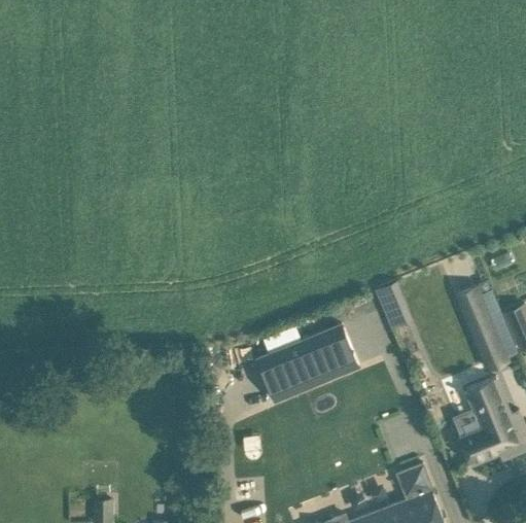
[(456,292),(487,370),(510,360),(509,357),(518,353),(493,291),(484,295),(479,283),(456,292)]
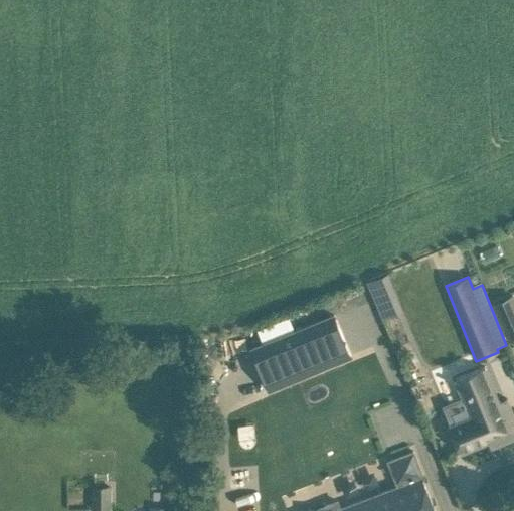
[(391,285),(372,293),(379,312),(399,304),(391,285)]
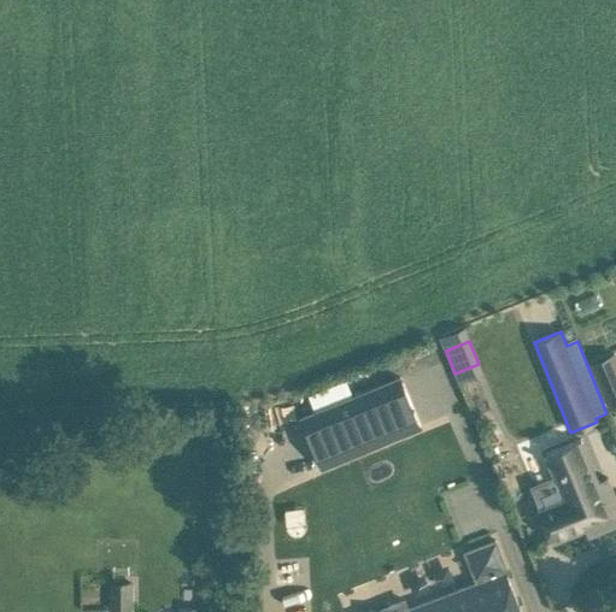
[(611,411),(615,409),(615,371),(598,380),(611,411)]
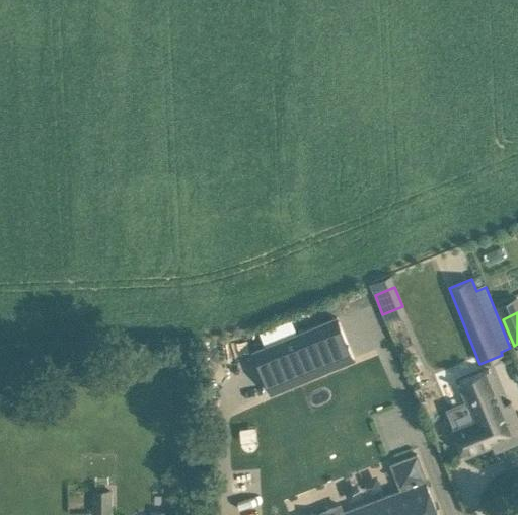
[(339,319),(298,336),(314,376),(355,359),(339,319)]
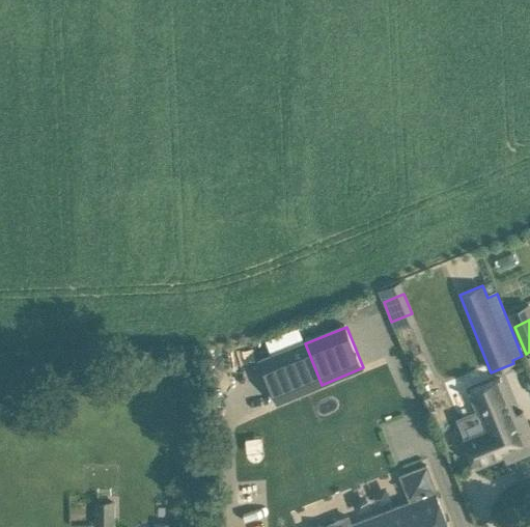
[(305,343),(260,362),(278,403),(322,385),(305,343)]
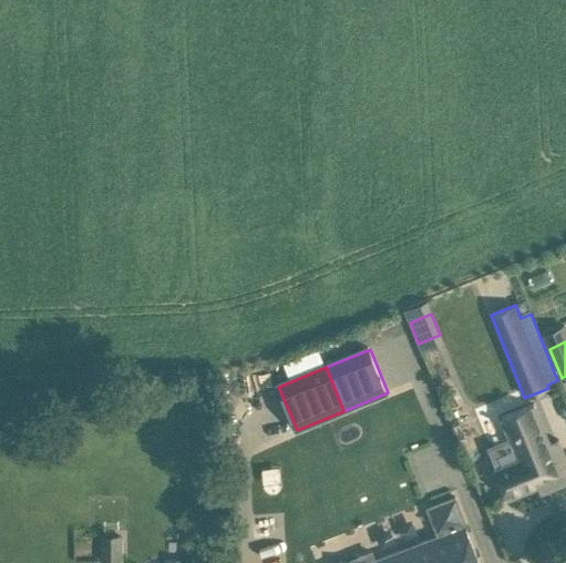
[(535,408),(500,422),(517,466),(497,474),(510,502),(549,485),(553,493),(565,488),(565,457),(559,442),(547,448),(533,413),(537,411),(535,408)]
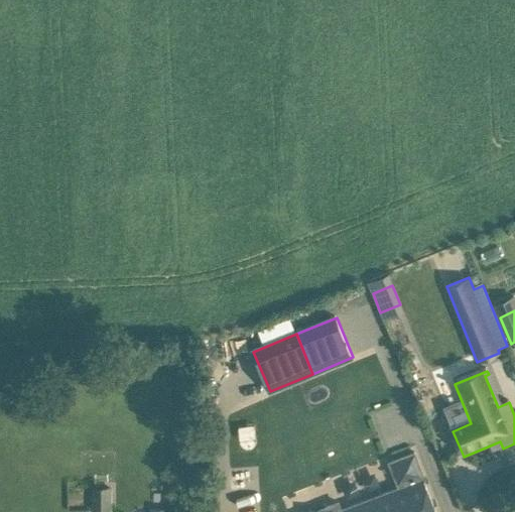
[(399,491),(365,504),(368,511),(434,511),(423,482),(425,481),(415,455),(389,465),(398,487),(402,486),(404,489),(399,491)]
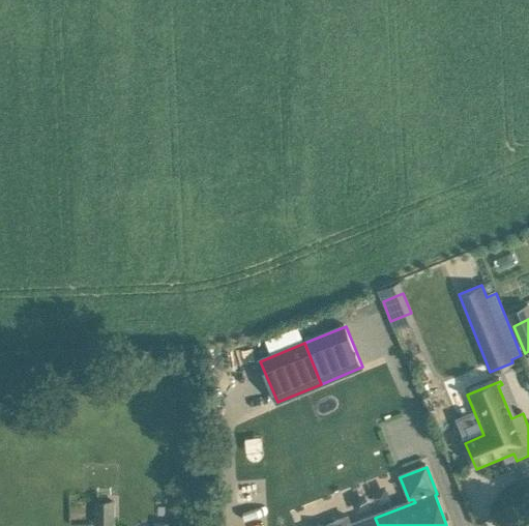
[(260,518),(243,521),(243,525),(297,525),(286,476),(253,484),(260,518)]
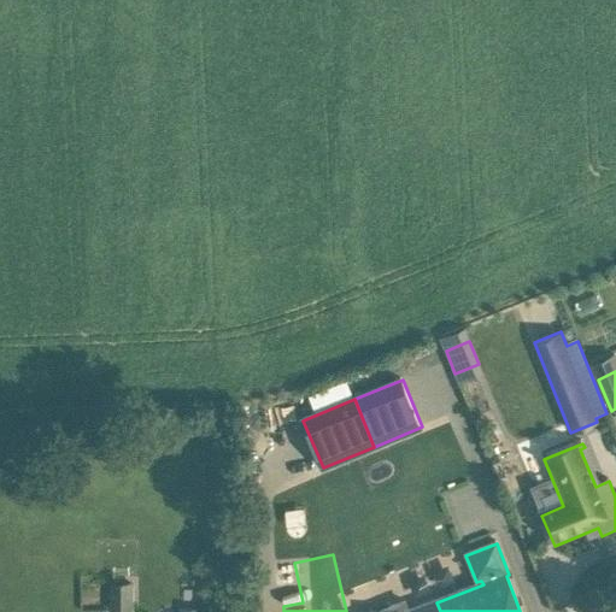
[(135,611),(135,586),(111,586),(111,611),(135,611)]
